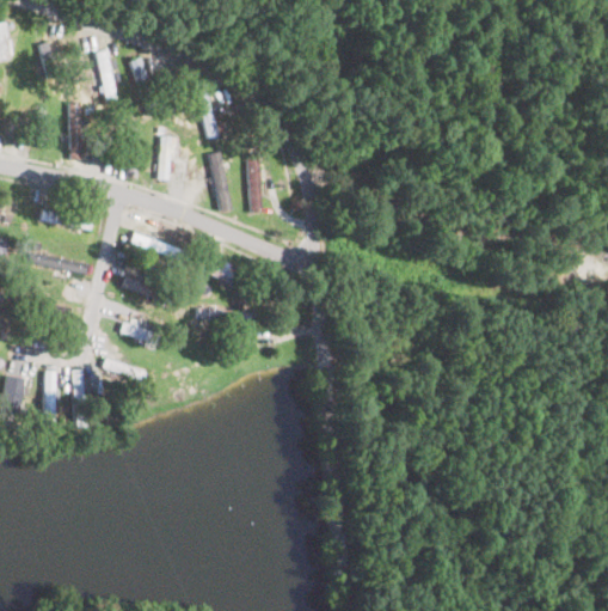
[(0,23),(0,60),(10,59),(5,23),(0,23)]
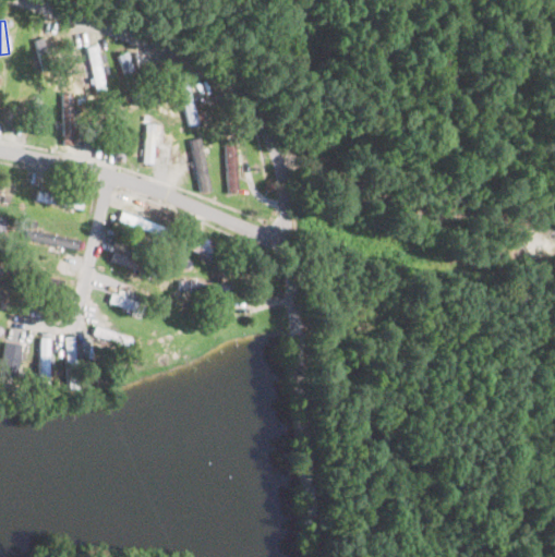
[(35,41),(43,71),(49,70),(43,39),(35,41)]
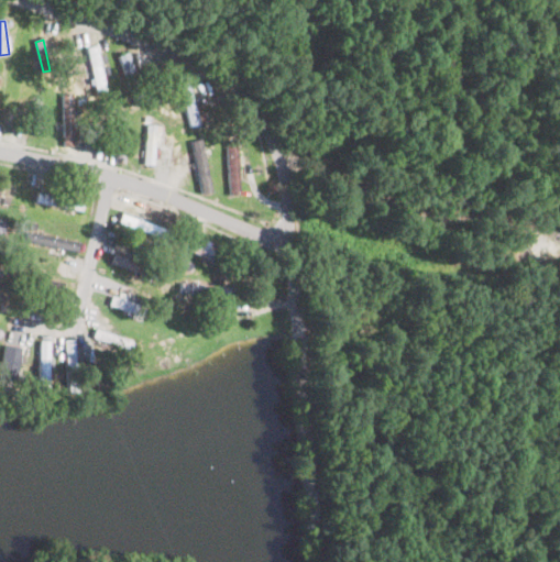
[(88,48),(96,94),(107,91),(98,46),(88,48)]
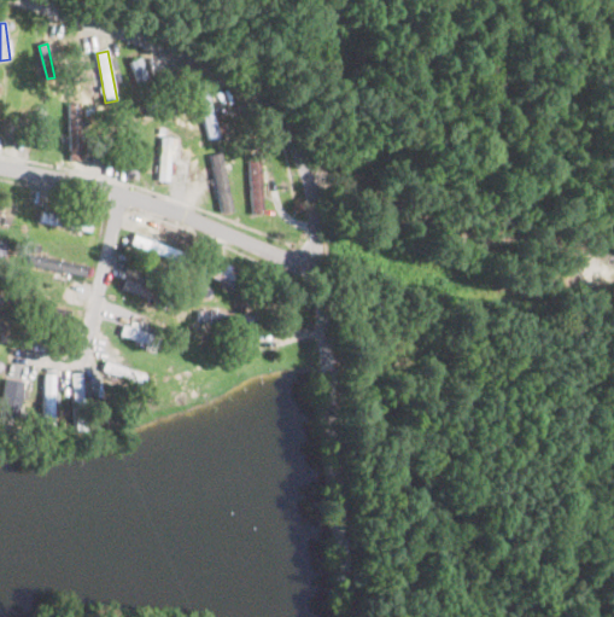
[(130,62),(150,116),(159,114),(140,58),(130,62)]
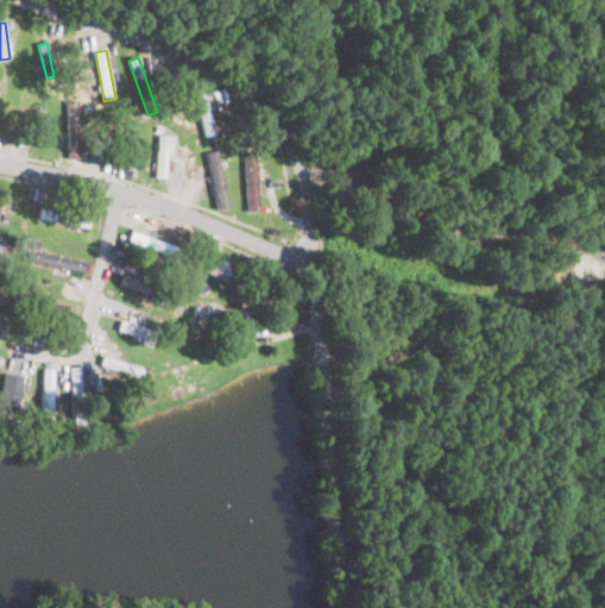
[(193,83),(206,138),(215,136),(202,81),(193,83)]
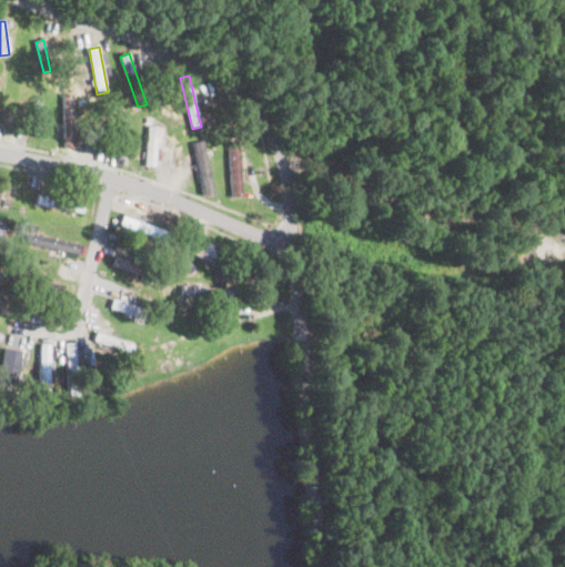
[(73,94),(64,94),(64,148),(73,148),(73,94)]
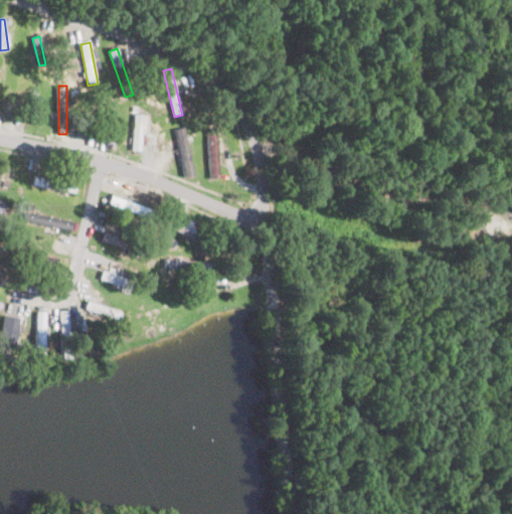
[(37,121),(37,94),(28,94),(28,121),(37,121)]
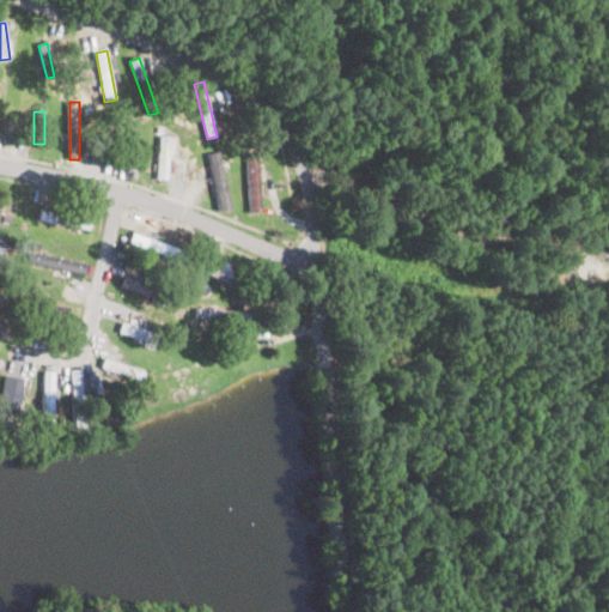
[(135,176),(135,128),(126,128),(126,176),(135,176)]
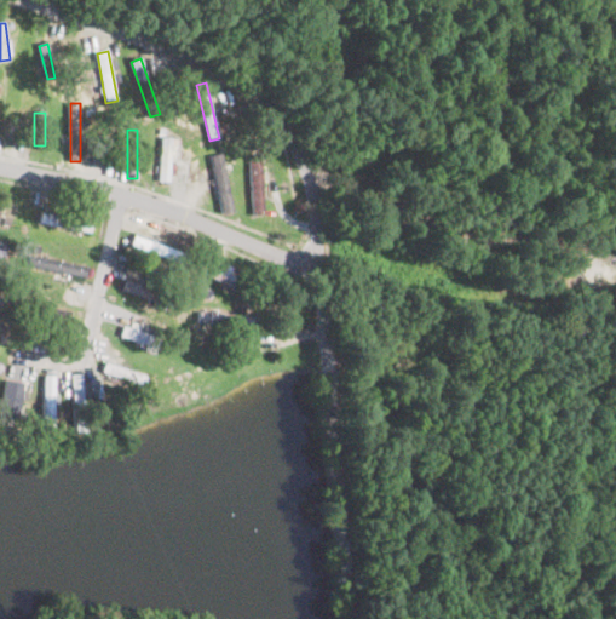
[(171,138),(160,138),(160,182),(171,182),(171,138)]
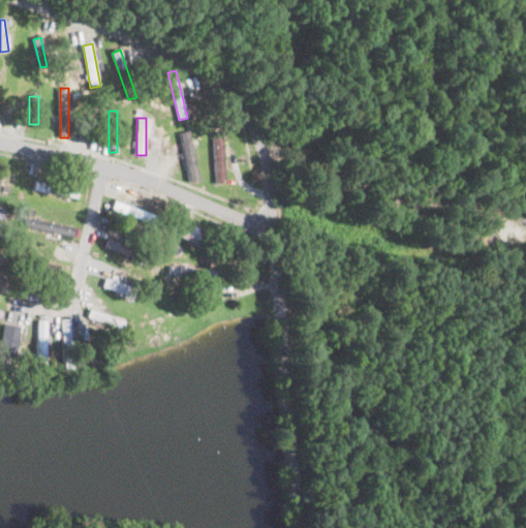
[(197,181),(191,131),(182,133),(188,182),(197,181)]
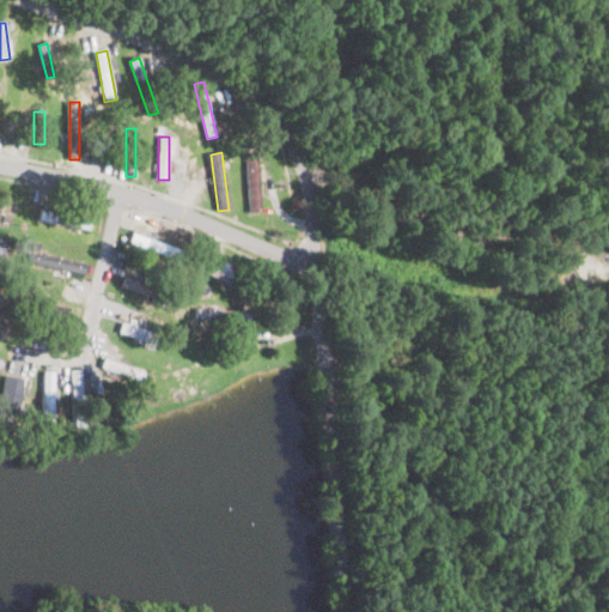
[(260,212),(259,153),(248,155),(249,212),(260,212)]
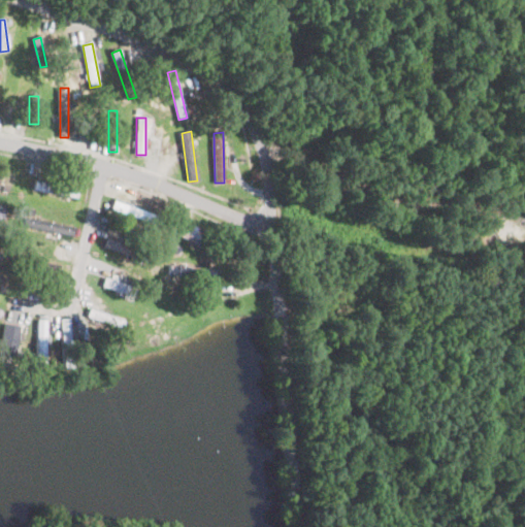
[(77,198),(79,189),(36,180),(35,190),(77,198)]
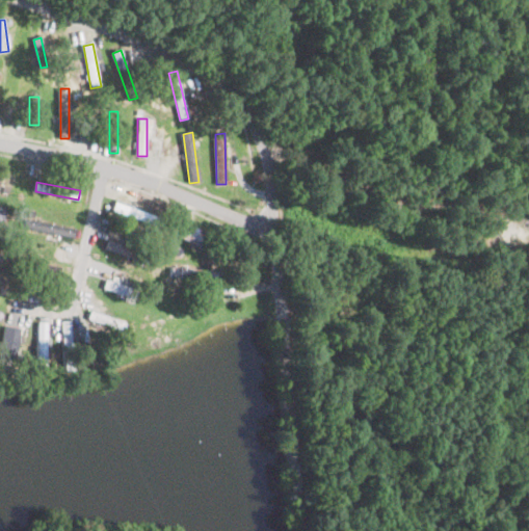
[(114,212),(150,222),(153,212),(117,203),(114,212)]
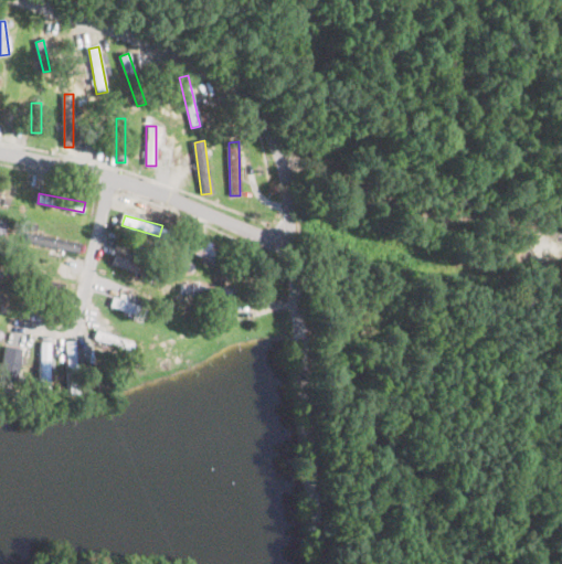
[(27,238),(76,254),(80,245),(30,230),(27,238)]
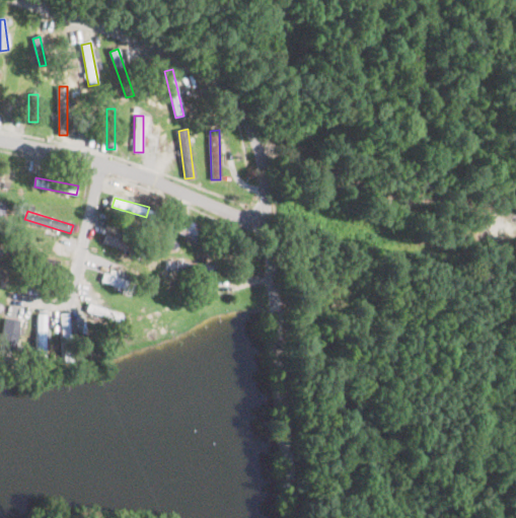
[(170,229),(203,242),(206,234),(173,221),(170,229)]
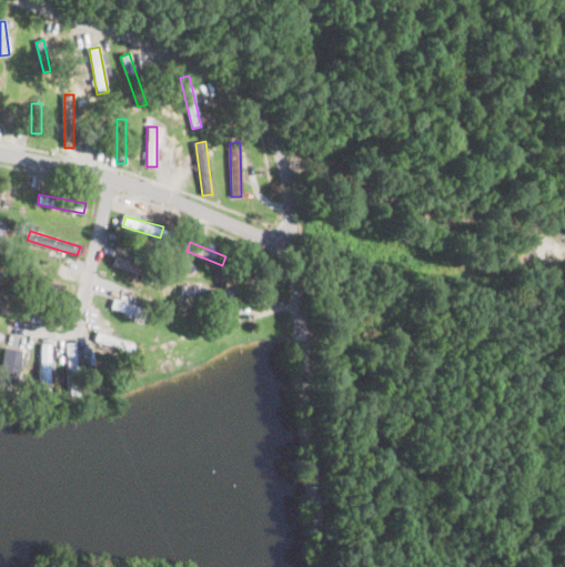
[(113,263),(143,275),(147,267),(117,255),(113,263)]
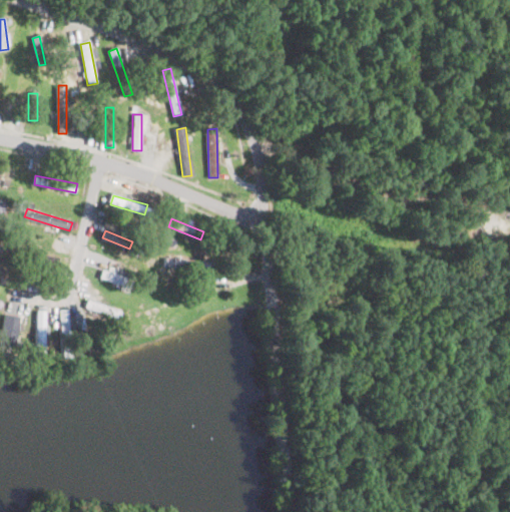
[(27,261),(56,265),(58,257),(29,252),(27,261)]
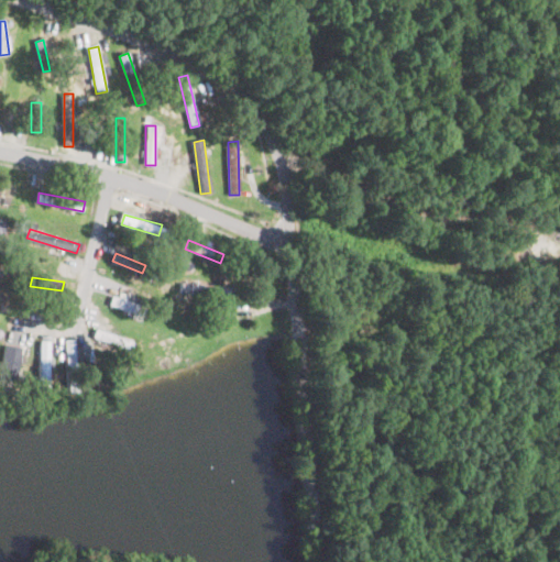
[(231,298),(233,290),(183,281),(182,288),(231,298)]
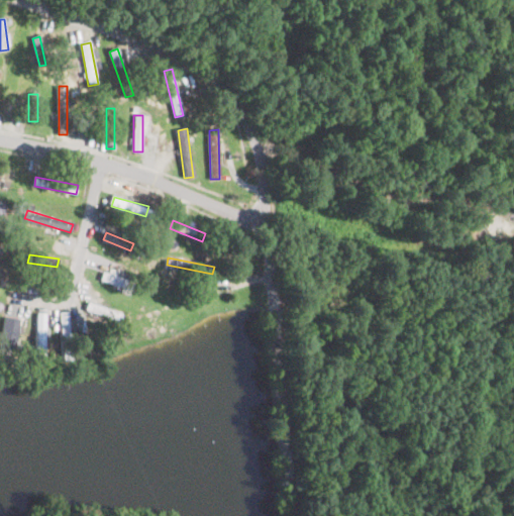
[(101,278),(129,292),(133,283),(105,269),(101,278)]
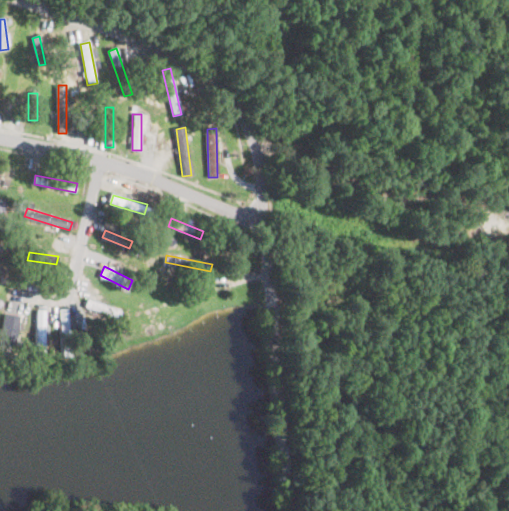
[(120,318),(123,309),(89,299),(86,307),(120,318)]
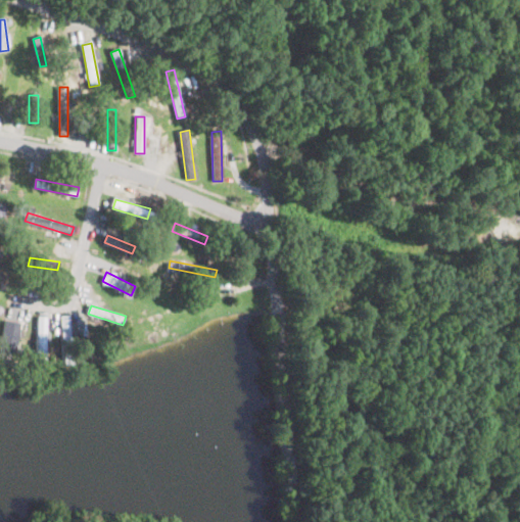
[(71,315),(61,315),(62,335),(72,334),(71,315)]
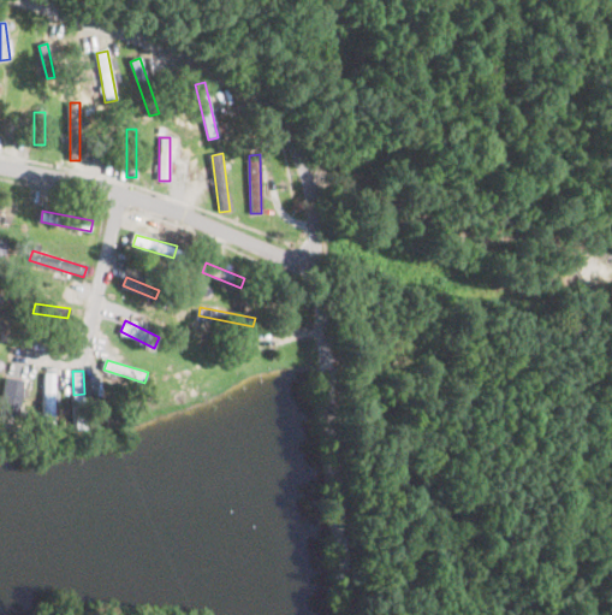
[(54,431),(54,372),(43,372),(43,431),(54,431)]
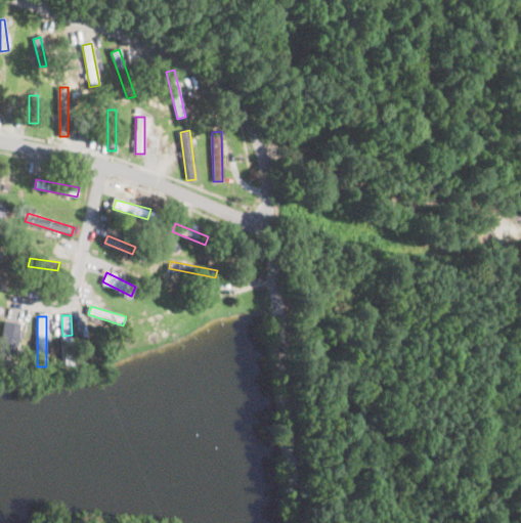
[(16,356),(19,323),(5,321),(1,354),(16,356)]
